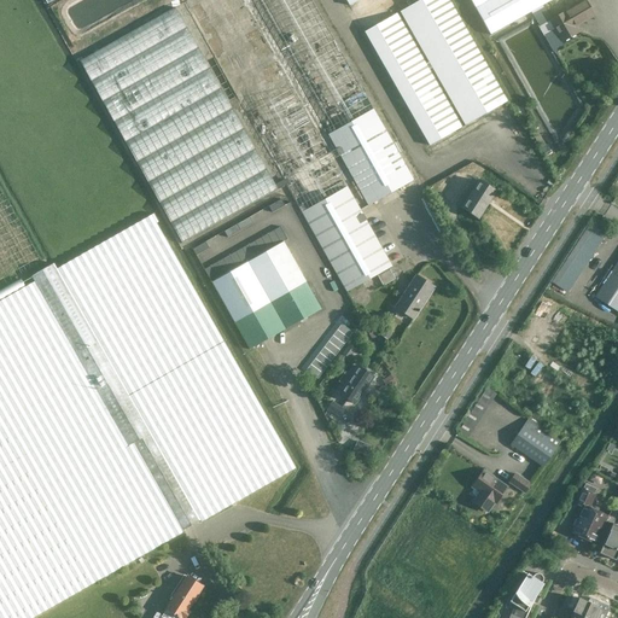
[(380,273),(389,268),(400,262),(368,205),(413,180),(312,0),(188,0),(184,3),(347,291),(380,273)]
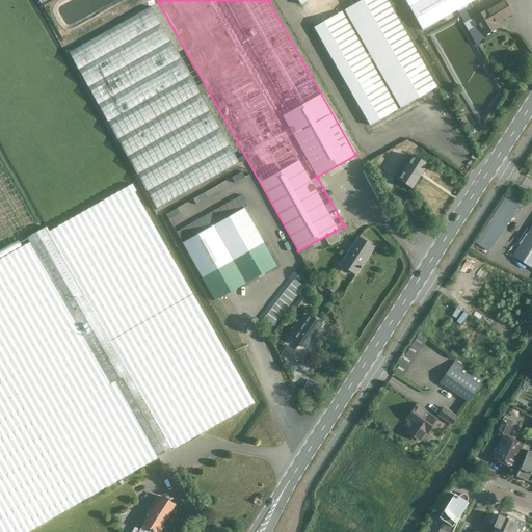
[(297,0),(300,5),(309,0),(362,0),(344,10),(400,108),(435,88),(386,0),(297,0)]
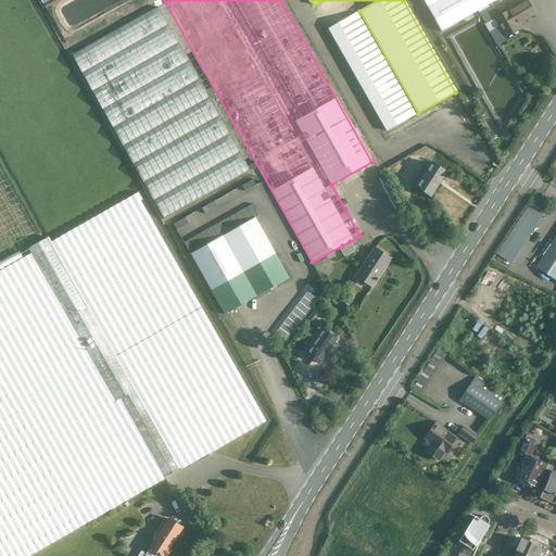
[(424,0),(441,32),(496,0),(424,0)]
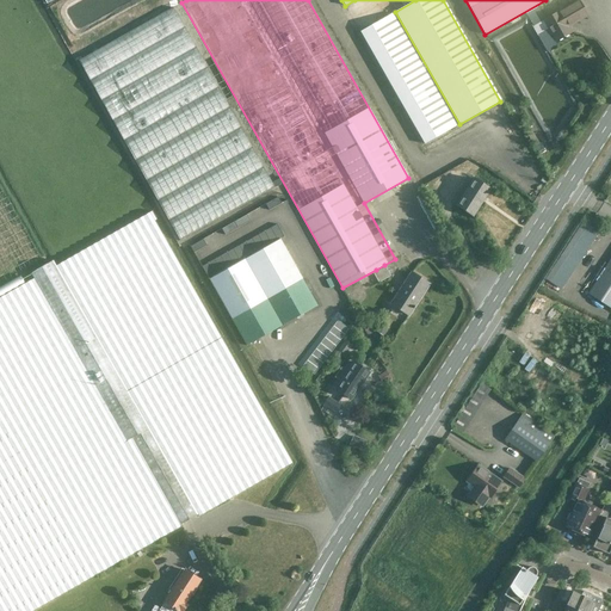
[(567,26),(587,16),(578,1),(559,12),(544,20),(556,41),(571,32),(567,26)]
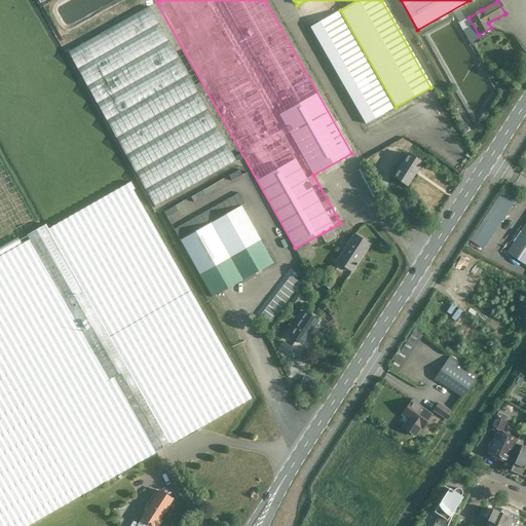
[(236,161),(197,92),(148,7),(68,52),(116,138),(154,208),(236,161)]
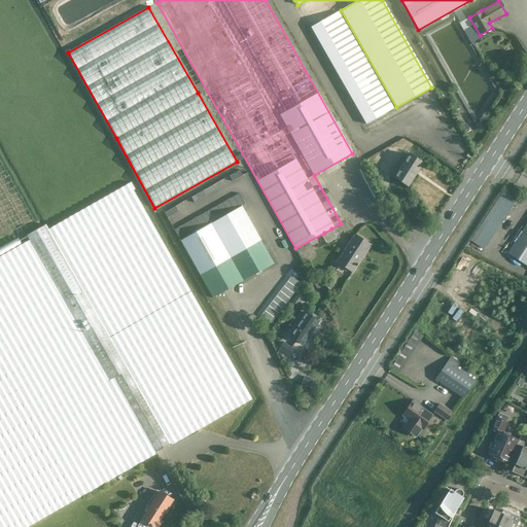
[(311,27),(366,125),(393,108),(338,11),(311,27)]
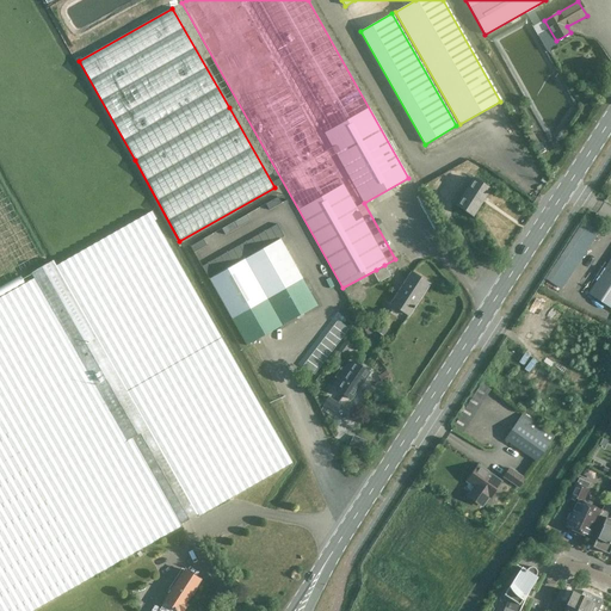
[(457,205),(473,215),(489,189),(474,179),(457,205)]
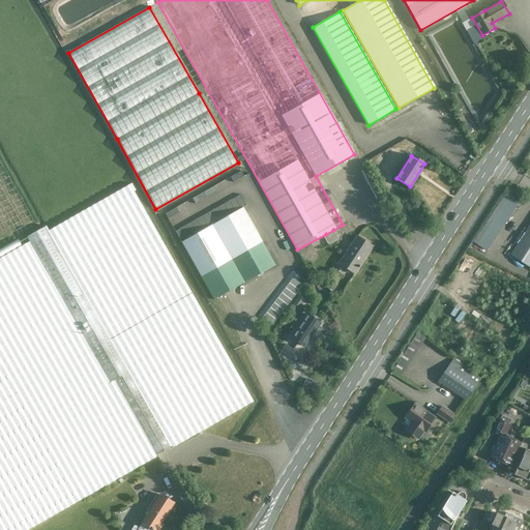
[(233,182),(244,176),(241,171),(231,177),(233,182)]
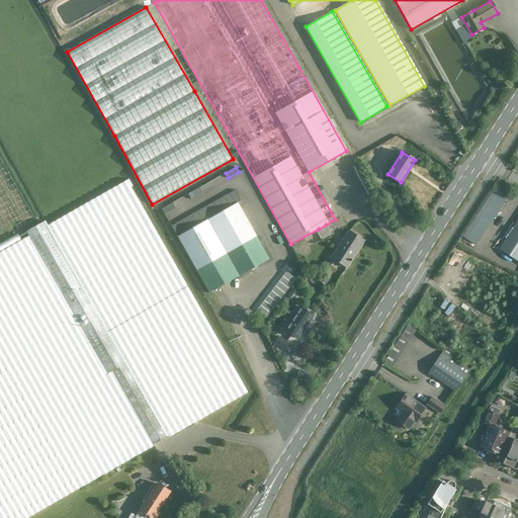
[(0,517),(26,517),(153,446),(152,445),(168,436),(168,437),(248,393),(127,179),(49,225),(46,220),(27,231),(29,236),(0,252),(0,517)]
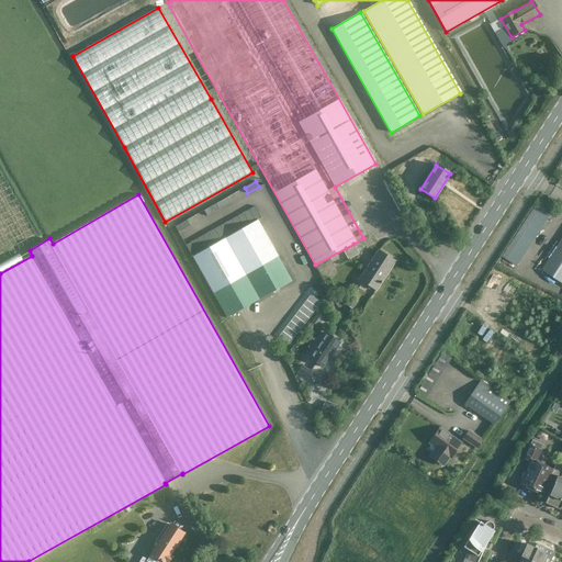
[(208,216),(218,210),(229,203),(227,198),(215,204),(204,211),(208,216)]
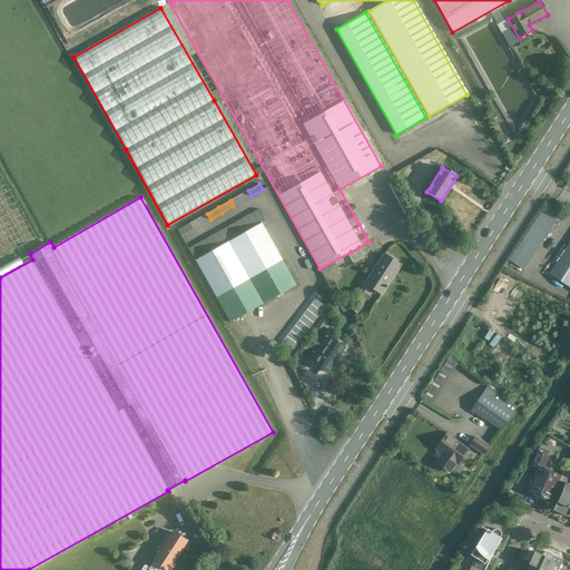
[(543,205),(510,259),(526,269),(559,214),(543,205)]
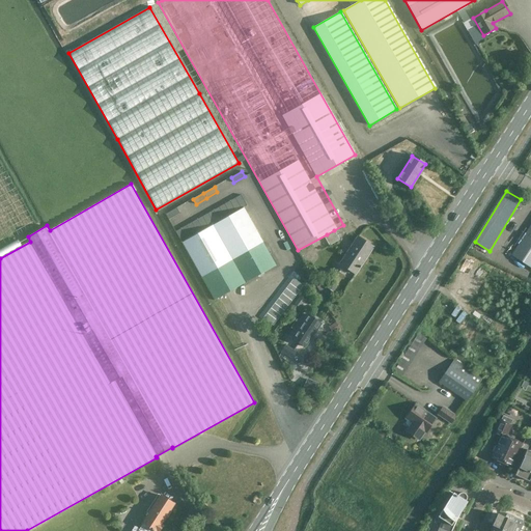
[(175,231),(182,243),(215,300),(276,266),(244,207),(247,205),(241,195),(175,231)]
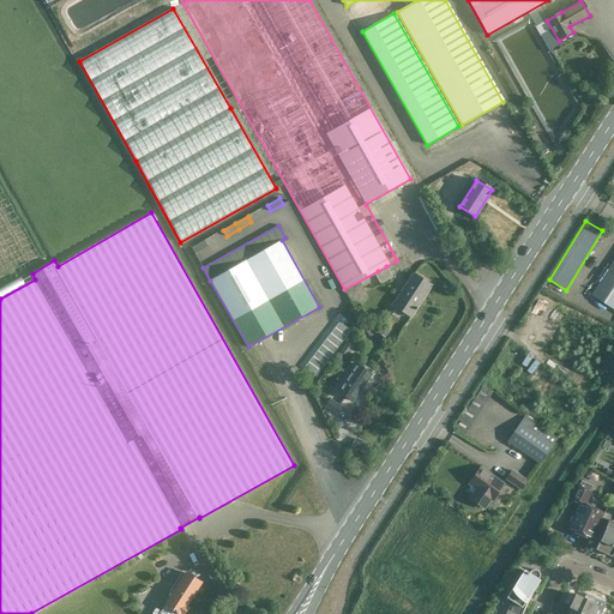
[(208,247),(204,241),(192,247),(196,253),(208,247)]
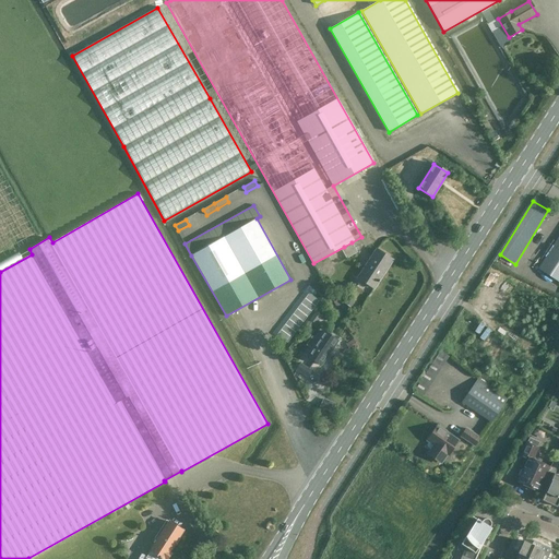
[(558,236),(538,269),(558,282),(558,236)]
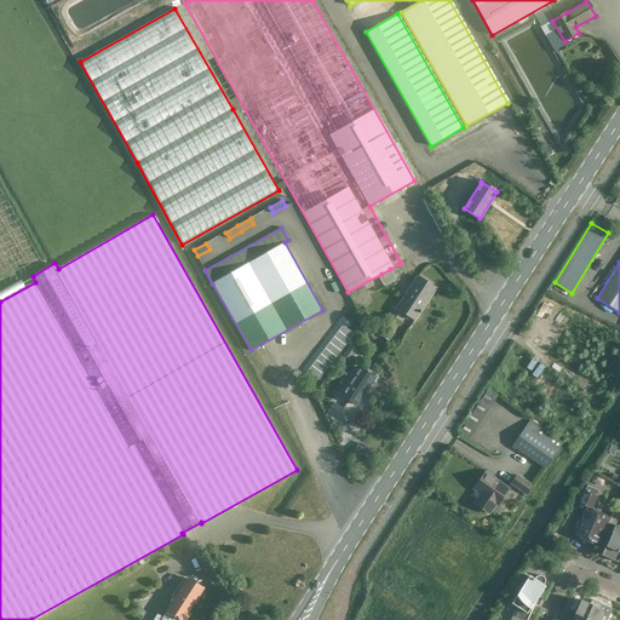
[(396,280),(390,269),(382,274),(388,285),(396,280)]
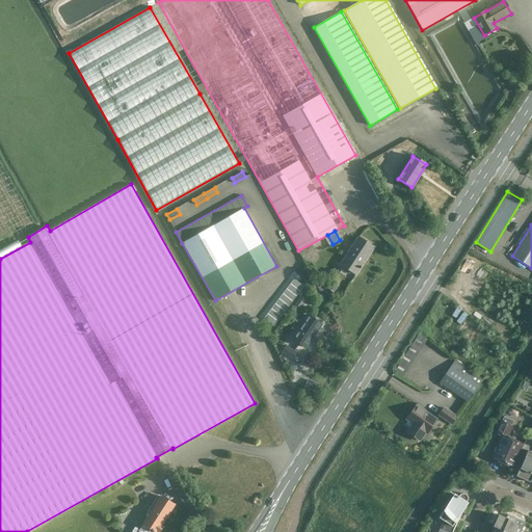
[(357,237),(340,264),(355,274),(373,247),(357,237)]
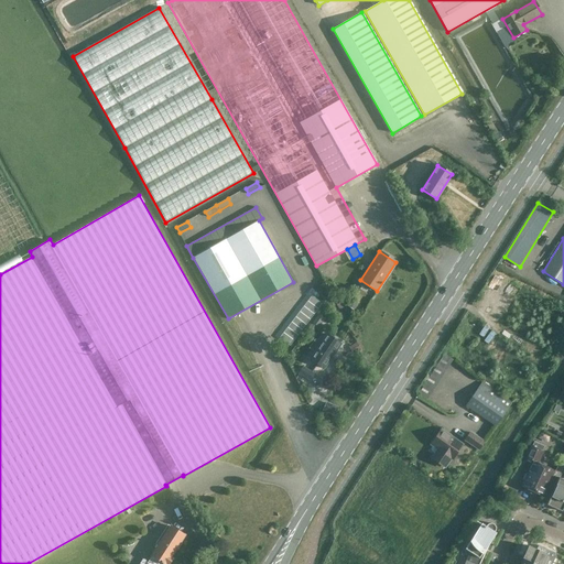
[(277,334),(291,344),(324,302),(310,292),(277,334)]
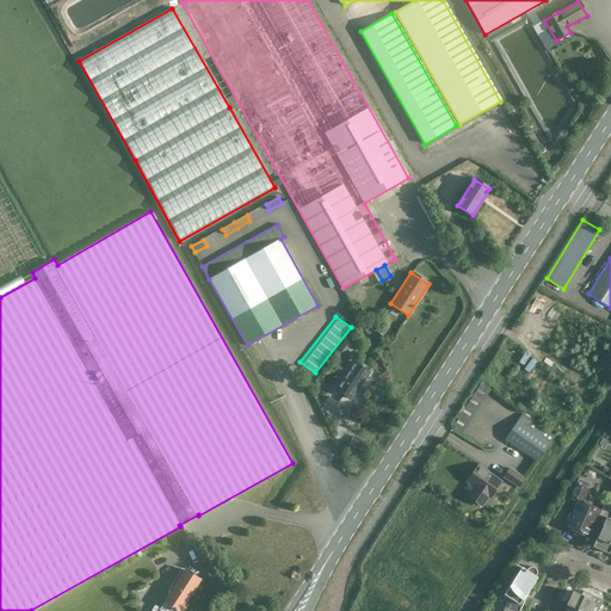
[(345,341),(338,349),(344,353),(345,355),(351,346),(345,341)]
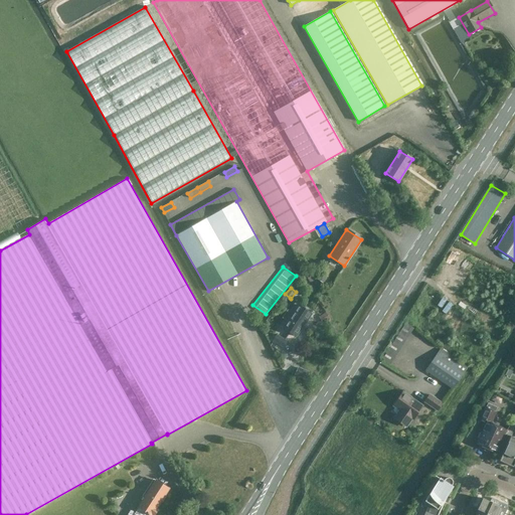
[(298,305),(283,328),(296,337),(311,314),(298,305)]
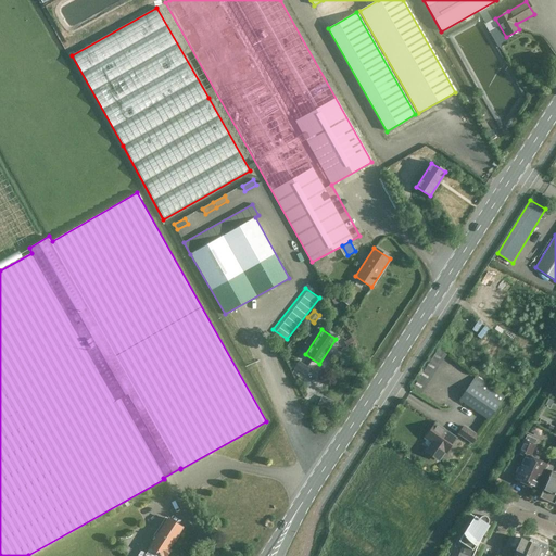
[(351,338),(344,342),(349,349),(355,344),(351,338)]
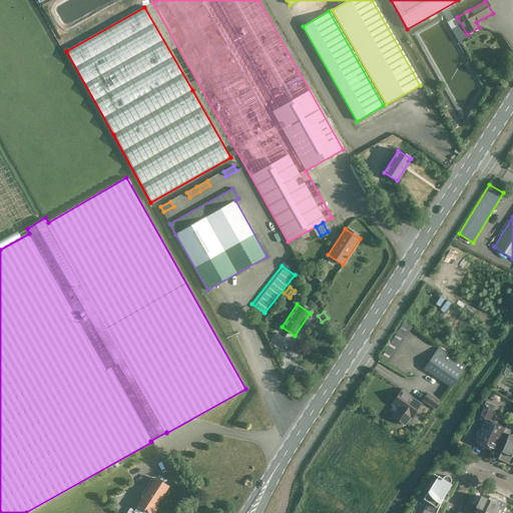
[(392,363),(410,324),(402,320),(384,359),(392,363)]
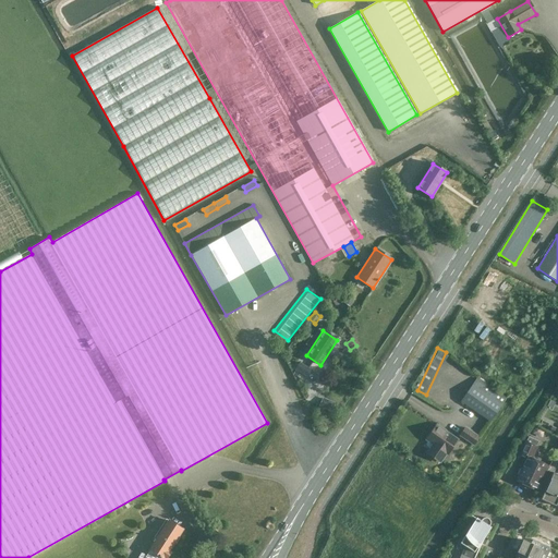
[(311,370),(308,368),(300,363),(295,368),(306,376),(311,370)]
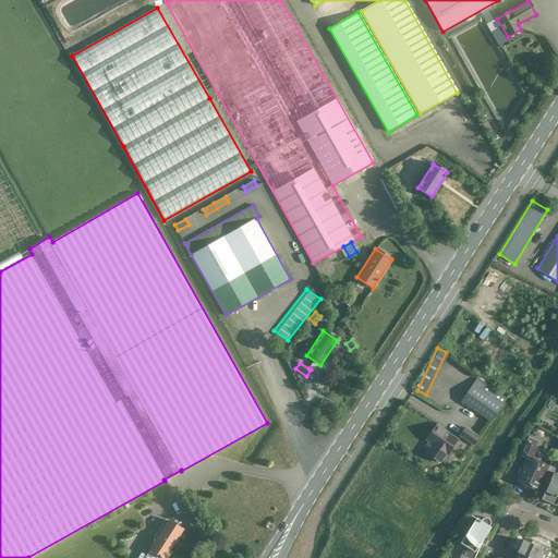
[(461,401),(490,421),(506,398),(477,378),(461,401)]
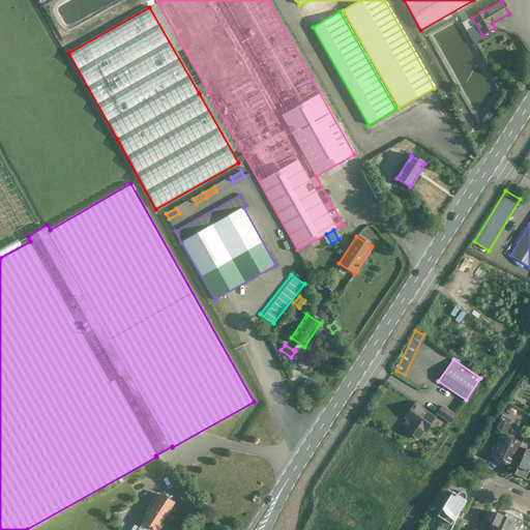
[(321,384),(306,378),(302,386),(318,392),(321,384)]
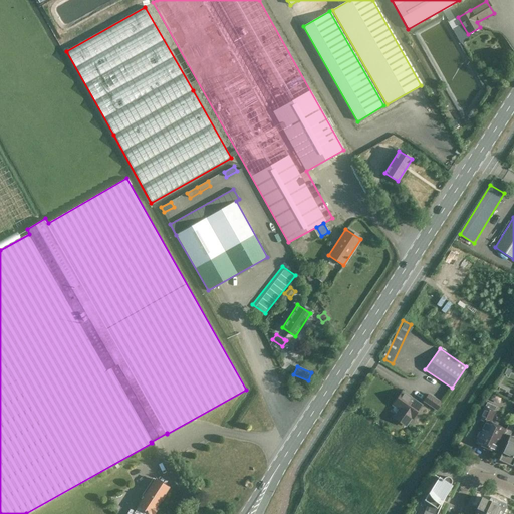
[(422,406),(402,392),(393,405),(401,411),(398,414),(396,415),(394,418),(405,426),(411,418),(412,419),(422,406)]
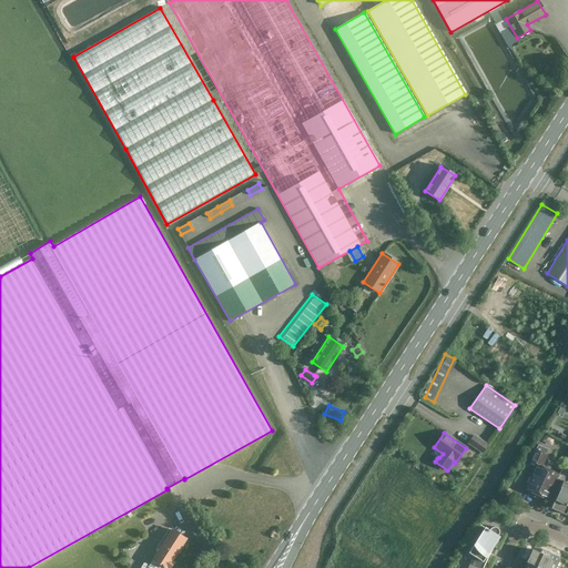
[(474,435),(468,443),(482,453),(487,445),(474,435)]
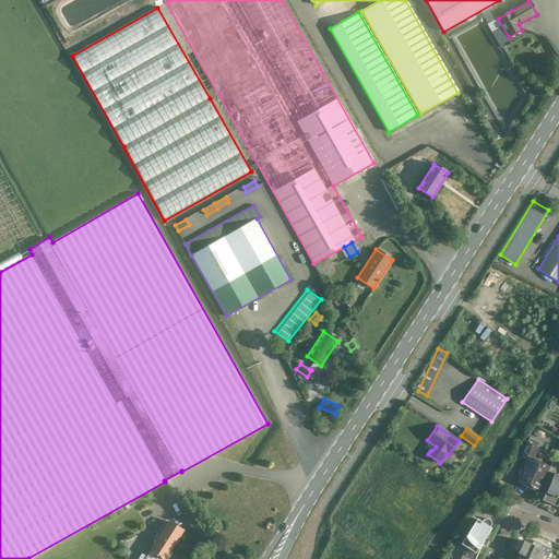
[(518,482),(537,491),(548,467),(532,460),(537,448),(526,442),(521,454),(528,459),(518,482)]
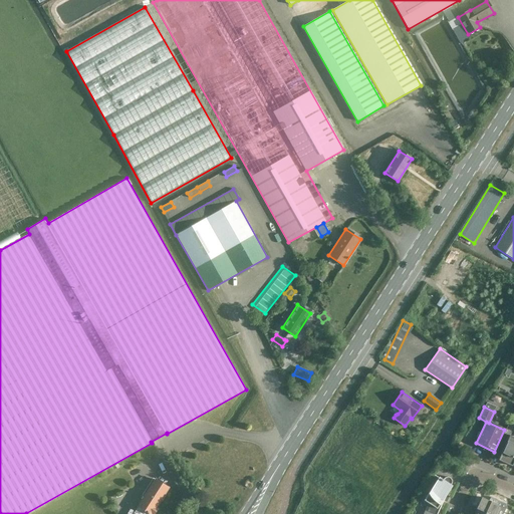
[(512,466),(513,461),(513,437),(510,436),(498,460),(512,466)]
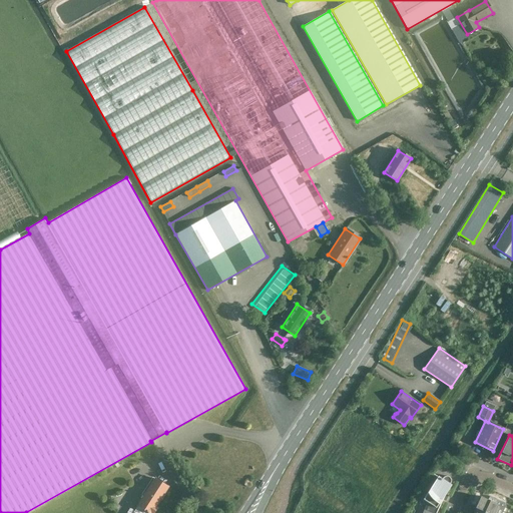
[(436,512),(442,501),(445,502),(448,496),(445,495),(447,491),(451,485),(450,484),(451,482),(451,481),(451,480),(451,479),(450,478),(450,477),(449,477),(447,476),(446,476),(445,476),(444,477),(443,477),(442,478),(442,479),(438,477),(423,499),(429,504),(428,506),(426,505),(422,512),(436,512)]
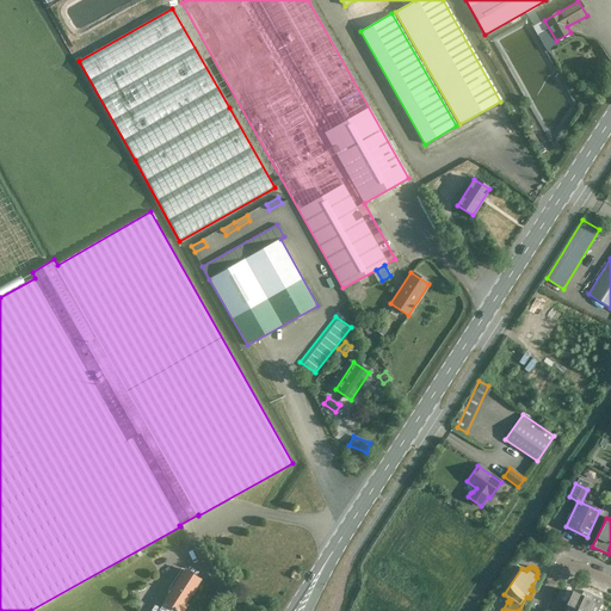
[(199,580),(185,571),(165,602),(180,610),(181,610),(186,605),(184,604),(199,580)]
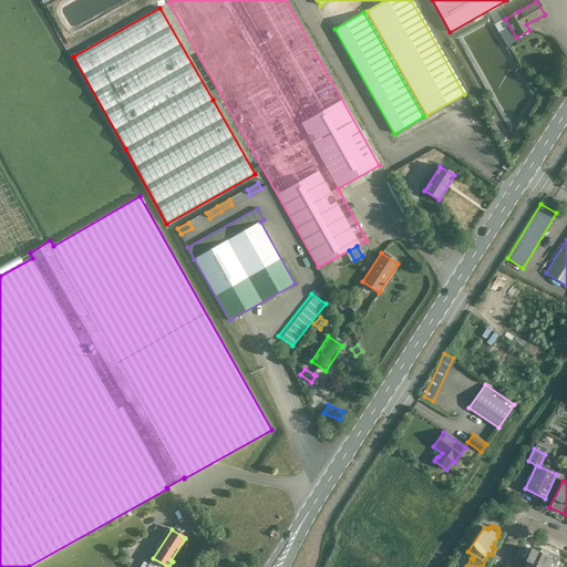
[(532,549),(526,560),(539,566),(549,566),(554,559),(532,549)]
